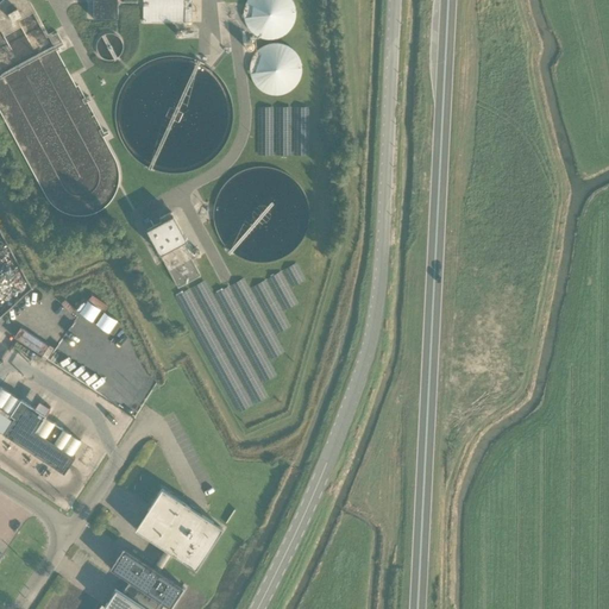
[(117,0),(94,0),(94,18),(118,18),(118,6),(115,6),(115,1),(118,1),(117,0)]
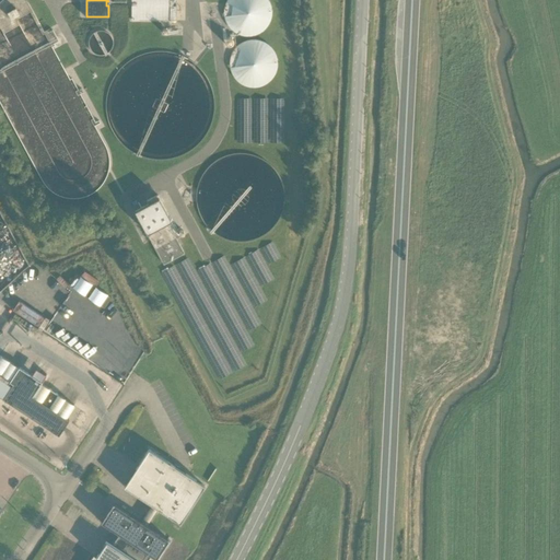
[(132,0),(132,20),(178,20),(177,0),(132,0)]
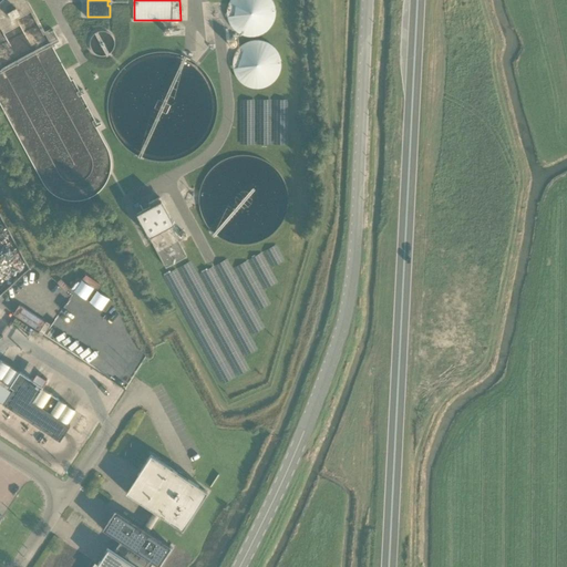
[(230,0),(230,1),(229,3),(228,4),(228,8),(227,10),(227,12),(227,14),(228,18),(228,20),(229,22),(230,24),(232,27),(234,29),(236,31),(238,33),(243,35),(246,37),(250,37),(254,37),(258,37),(260,35),(264,34),(265,33),(267,31),(269,29),(271,27),(272,24),(274,22),(275,20),(276,18),(276,14),(276,12),(276,10),(276,7),(275,4),(274,1),(272,0),(230,0)]
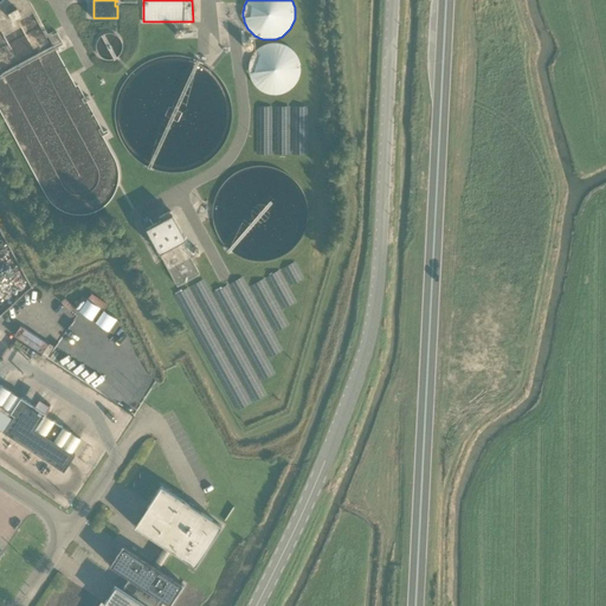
[(10,12),(13,19),(23,13),(18,7),(10,12)]
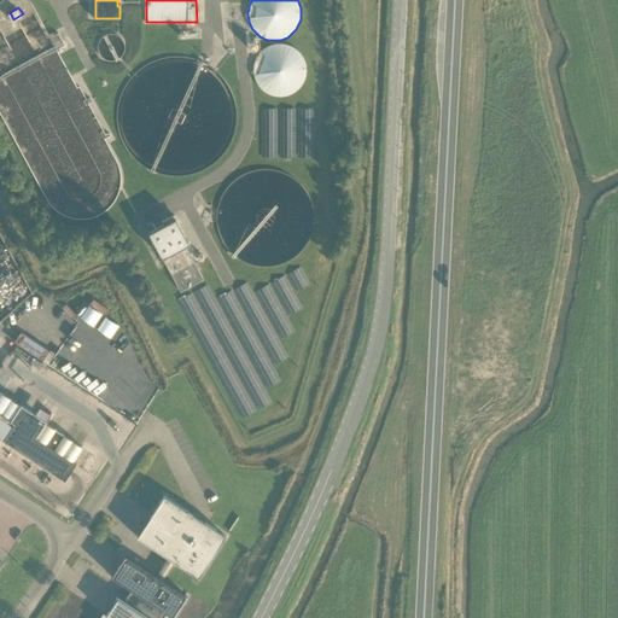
[(284,44),(279,44),(278,44),(274,45),(272,45),(270,46),(268,47),(266,48),(263,51),(261,52),(258,54),(257,58),(256,60),(255,63),(255,65),(254,69),(254,73),(255,76),(255,79),(256,82),(258,85),(261,87),(262,89),(264,92),(267,93),(269,94),(273,95),(275,97),(279,97),(283,97),(287,95),(290,95),(293,94),(296,92),(297,91),(301,88),(302,86),(304,83),(305,80),(307,77),(307,74),(308,73),(308,70),(308,69),(307,66),(307,64),(307,62),(304,59),(303,56),(302,53),(299,51),(297,48),(295,47),(292,46),(290,45),(287,45),(285,44),(284,44)]
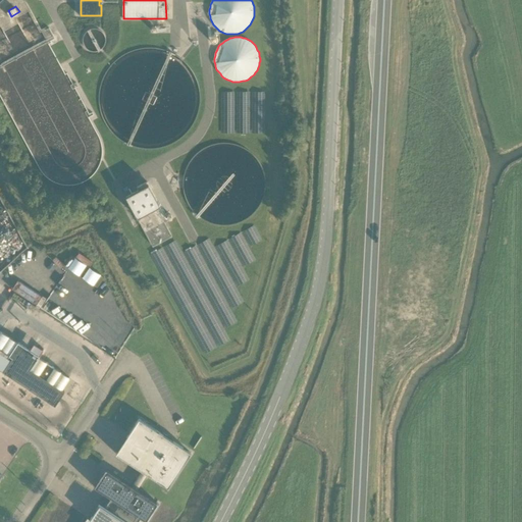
[(139,190),(126,197),(153,246),(171,236),(160,215),(164,213),(147,181),(137,187),(139,190)]
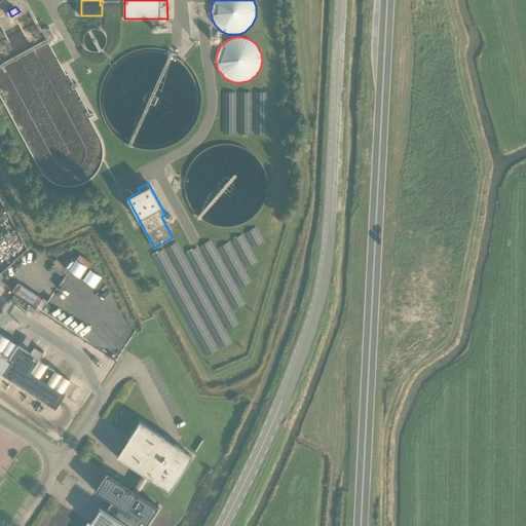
[(75,307),(81,309),(86,295),(80,292),(75,307)]
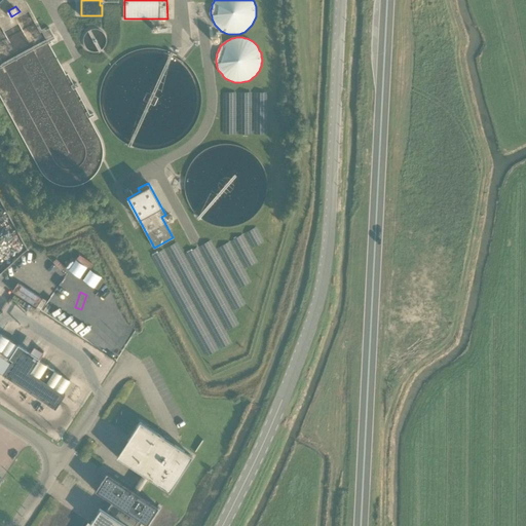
[(12,361),(3,374),(55,409),(65,395),(62,392),(54,387),(46,381),(53,370),(47,366),(39,377),(31,372),(38,360),(39,359),(30,352),(17,344),(8,359),(12,361)]
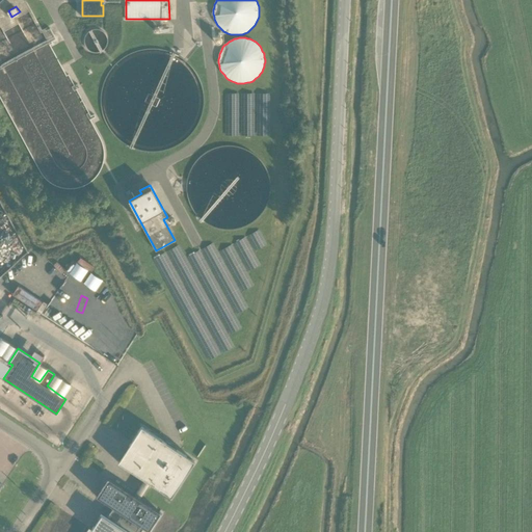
[(144,479),(134,495),(139,499),(150,483),(170,497),(168,500),(194,461),(141,426),(117,462),(144,479)]
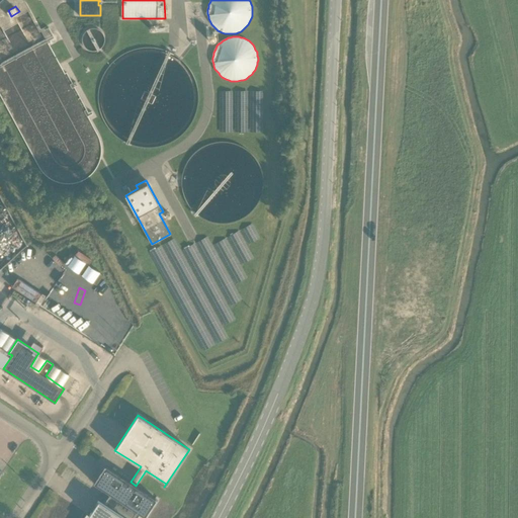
[(110,494),(103,504),(98,501),(89,515),(87,513),(83,517),(137,517),(141,513),(146,517),(158,500),(136,486),(131,482),(105,464),(93,483),(110,494)]
